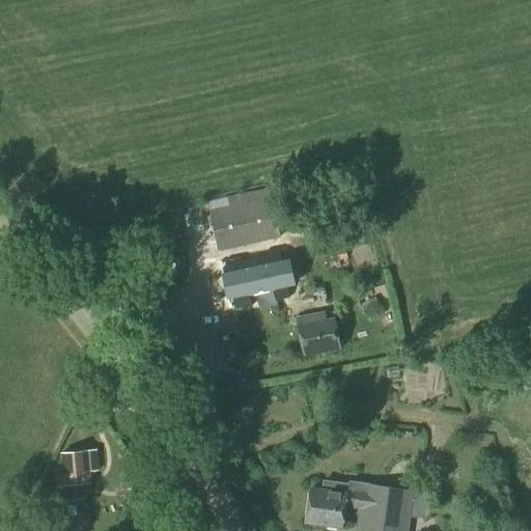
[(266,199),(263,191),(207,203),(210,212),(208,212),(218,252),(281,239),(272,198),(266,199)]
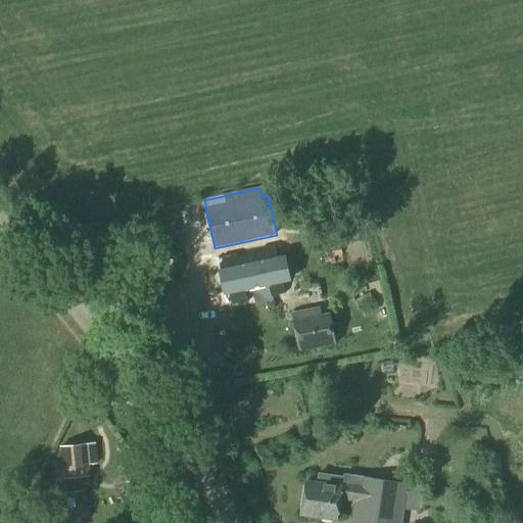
[(228,303),(283,290),(273,247),(218,260),(228,303)]
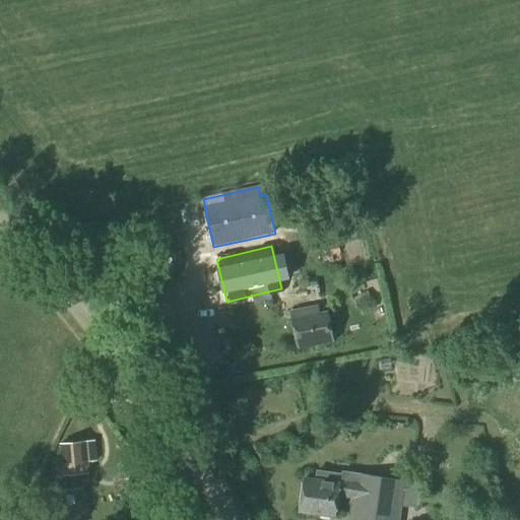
[(359,311),(374,303),(368,291),(352,299),(359,311)]
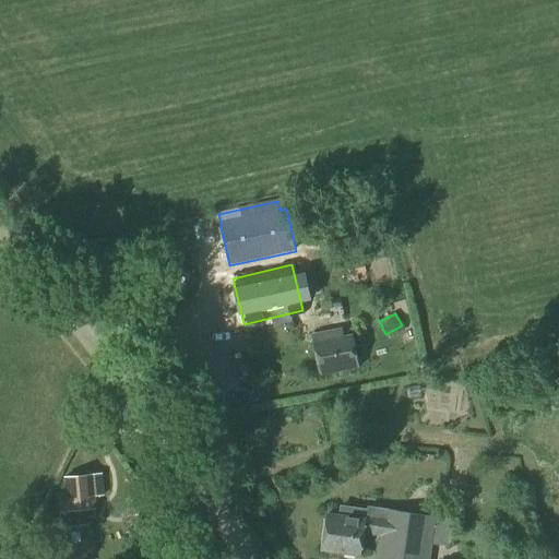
[(339,340),(337,330),(313,337),(319,371),(356,366),(351,336),(339,340)]
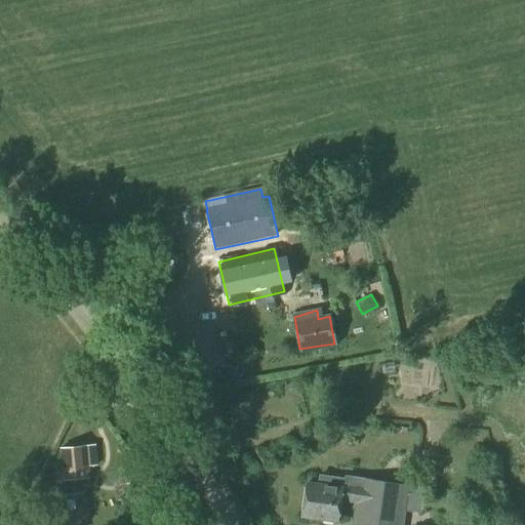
[(97,467),(95,445),(58,449),(62,482),(89,480),(88,468),(97,467)]
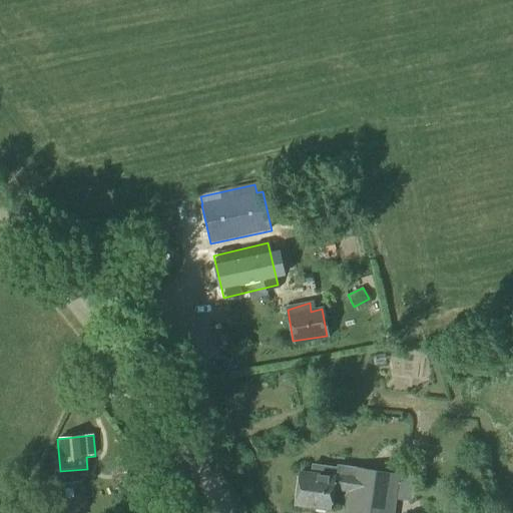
[(337,468),(312,465),(311,475),(300,474),(296,505),(331,510),(334,491),(348,493),(344,512),(393,512),(398,480),(399,475),(337,465),(337,468)]
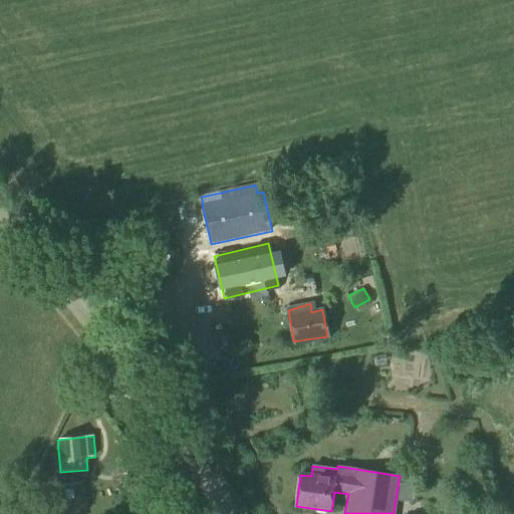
[(48,513),(77,513),(77,509),(85,508),(83,485),(46,488),(48,513)]
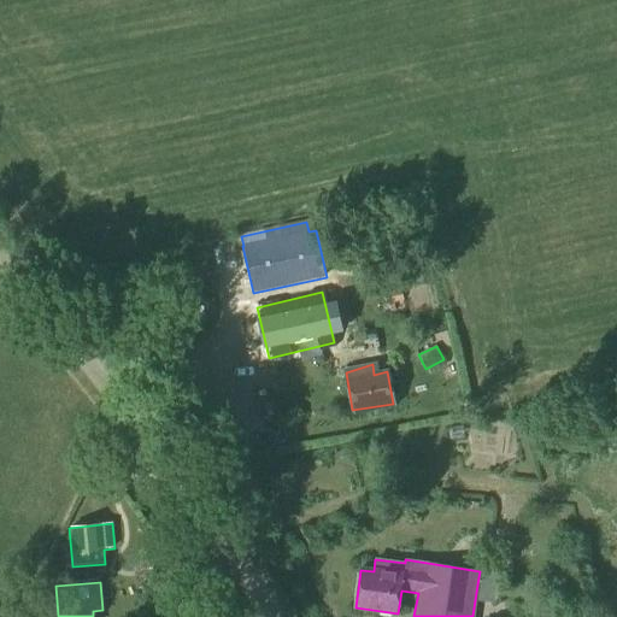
All buildings are outlined.
